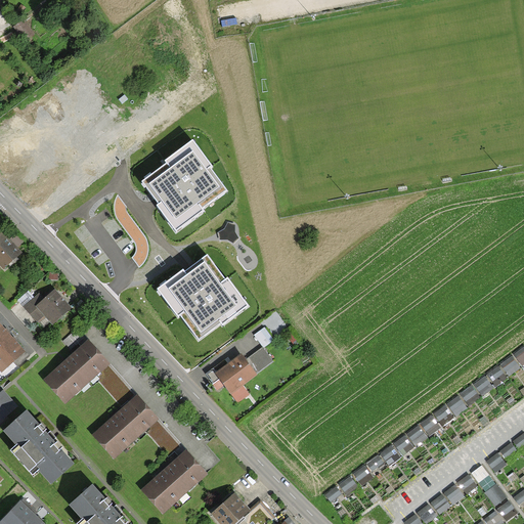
[(25,19),(13,28),(24,42),(35,34),(25,19)]
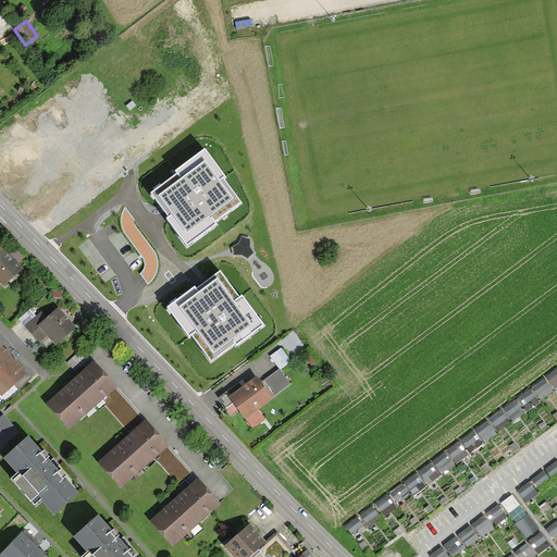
[(213,222),(240,201),(222,177),(224,176),(205,150),(177,171),(178,173),(152,193),(171,217),(169,218),(188,244),(215,223),(213,222)]
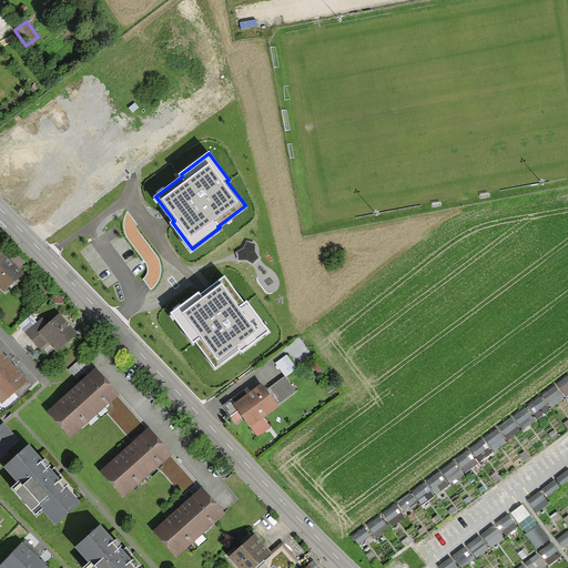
[(10,259),(0,247),(0,288),(4,294),(26,275),(20,269),(28,262),(19,251),(10,259)]
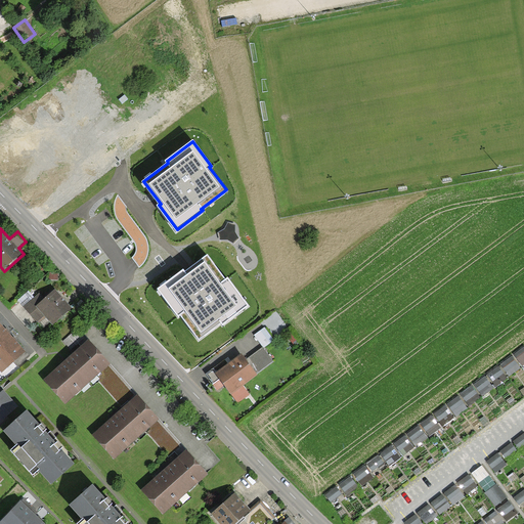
[(226,281),(207,256),(184,272),(183,270),(159,289),(178,315),(180,313),(200,339),(222,321),(223,322),(247,305),(227,279),(226,281)]
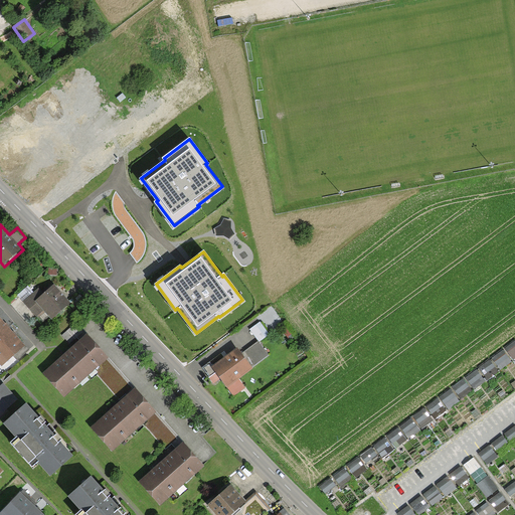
[(70,304),(54,286),(43,295),(38,289),(33,293),(28,287),(18,296),(36,316),(37,315),(42,321),(49,315),(52,319),(70,304)]
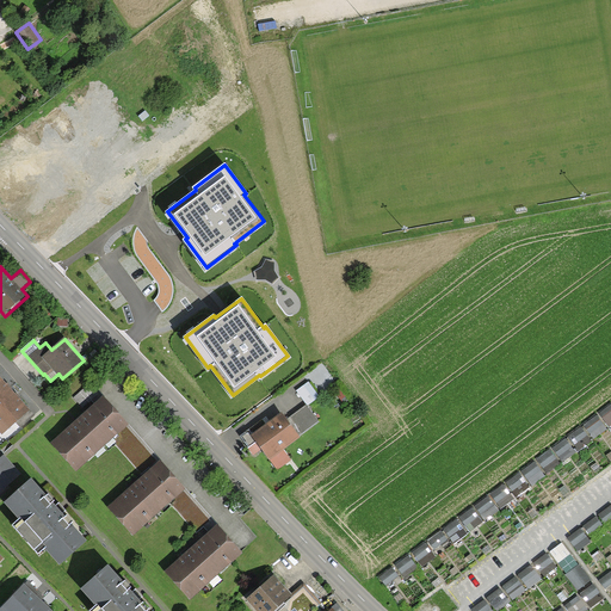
[(10,387),(0,376),(0,431),(2,436),(31,409),(18,395),(10,387)]
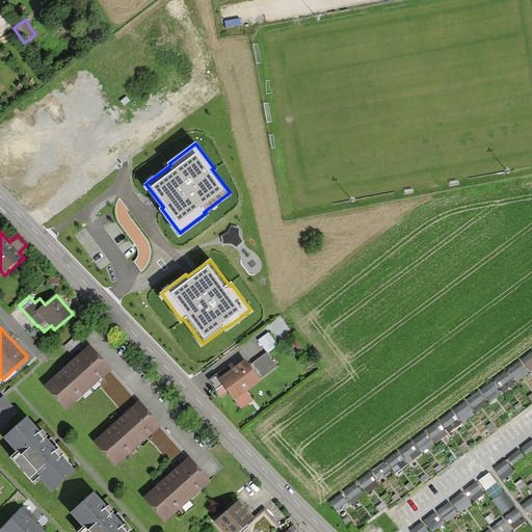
[(76,361),(89,348),(78,335),(63,347),(76,361)]
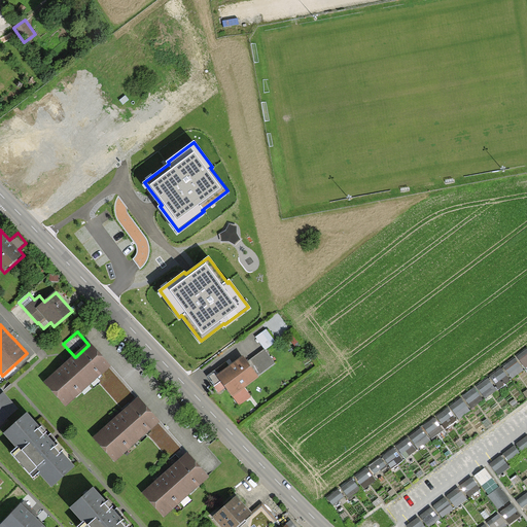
[(267,351),(278,345),(270,331),(258,338),(267,351)]
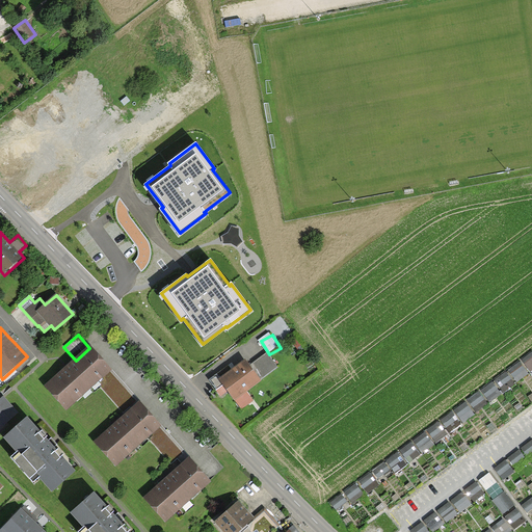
[(98,384),(124,413),(136,401),(110,372),(111,372),(89,348),(76,361),(69,367),(45,388),(67,413),(98,384)]
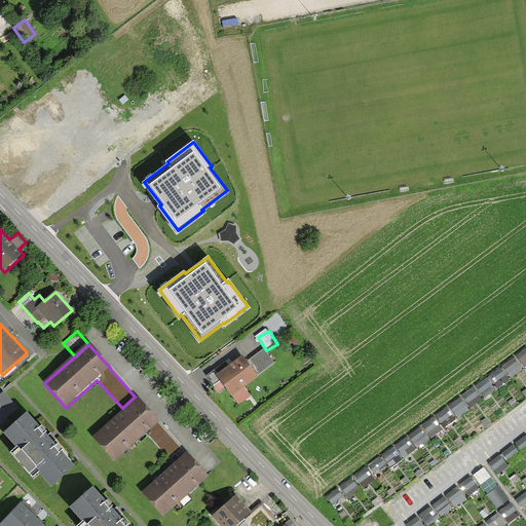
[(263,349),(246,363),(242,358),(234,364),(230,359),(207,376),(218,392),(225,387),(237,405),(250,397),(243,387),(257,378),(256,376),(273,363),(263,349)]
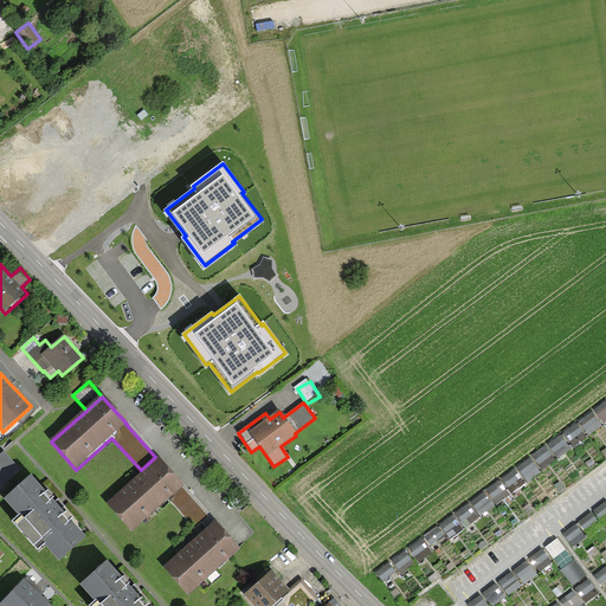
[(605,403),(470,503),(481,519),(605,426),(605,403)]
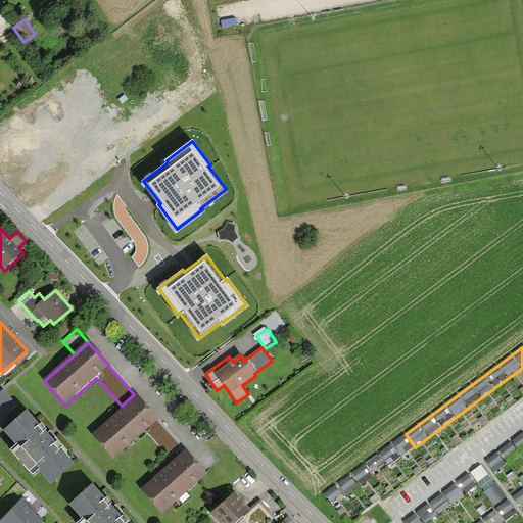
[(3,390),(0,392),(0,419),(1,420),(17,406),(3,390)]
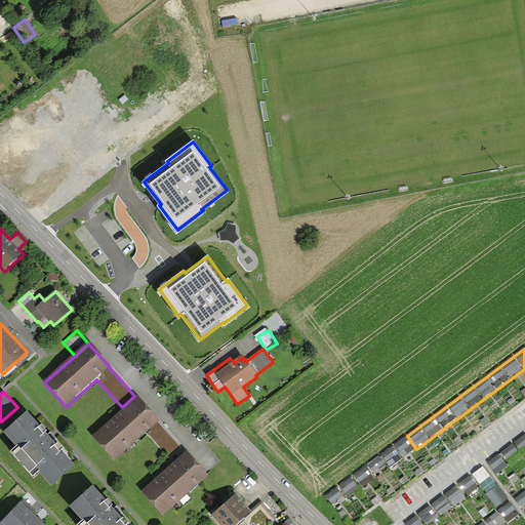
[(169,458),(180,448),(159,423),(159,422),(138,399),(117,417),(93,437),(115,461),(148,434),(169,458)]
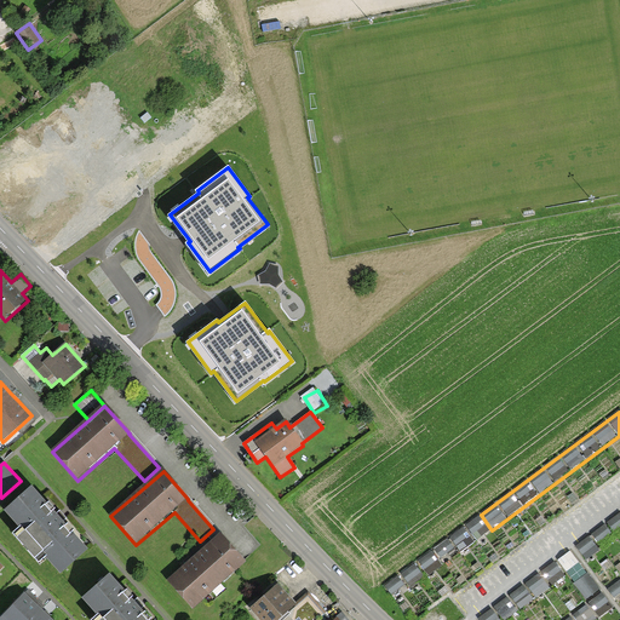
[(58,516),(33,488),(4,514),(19,530),(12,537),(39,567),(45,561),(61,579),(91,552),(58,516)]
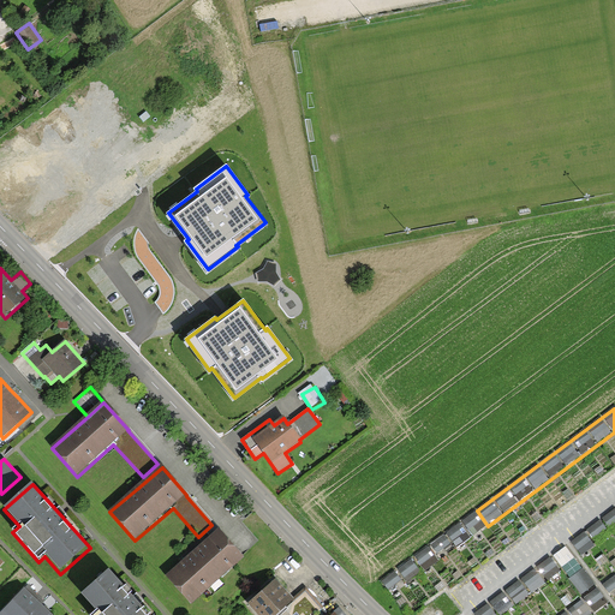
[(477,513),(461,524),(472,539),(488,529),(477,513)]
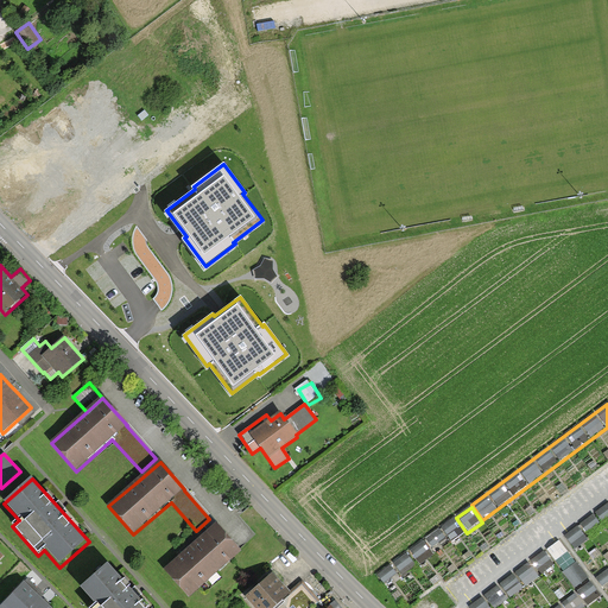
[(454,543),(467,533),(456,519),(443,529),(454,543)]
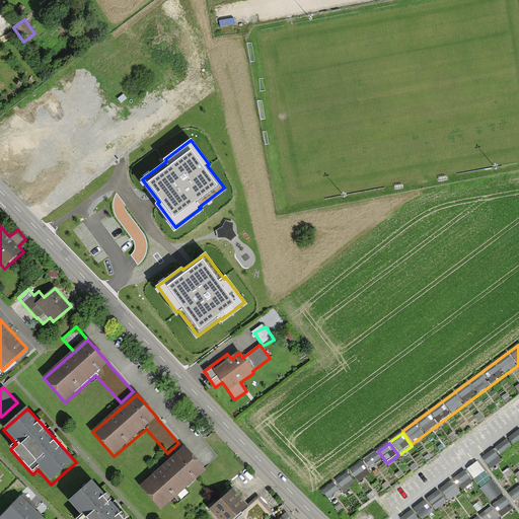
[(141,487),(162,511),(207,472),(186,447),(163,466),(141,487)]
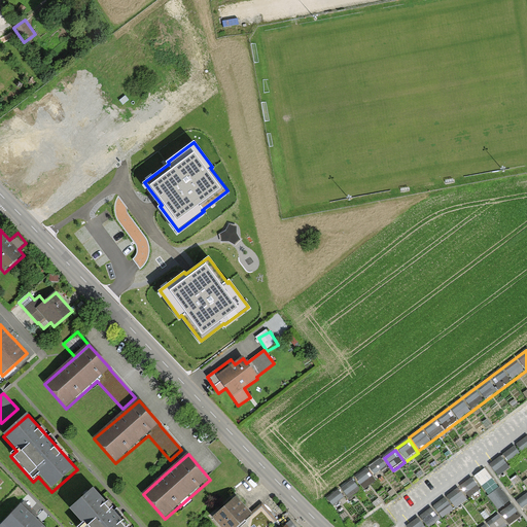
[(491,464),(498,476),(511,468),(503,457),(491,464)]
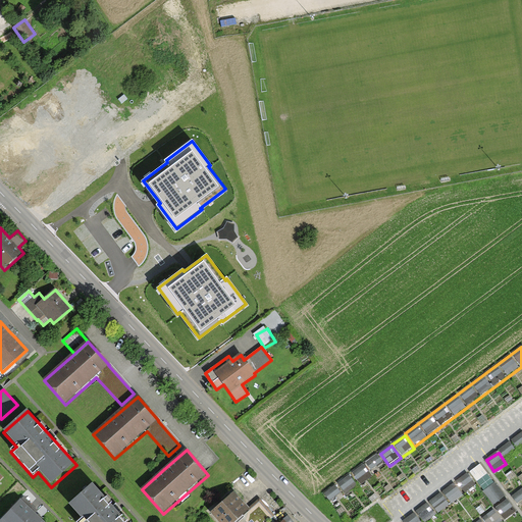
[(361,485),(374,478),(370,472),(385,463),(381,456),(353,472),(361,485)]
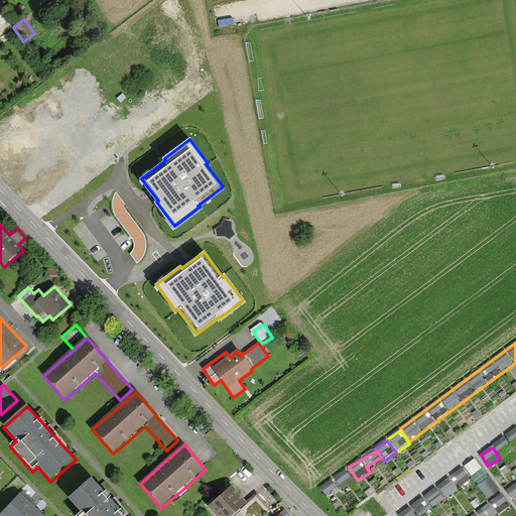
[(477,458),(466,466),(489,500),(500,493),(477,458)]
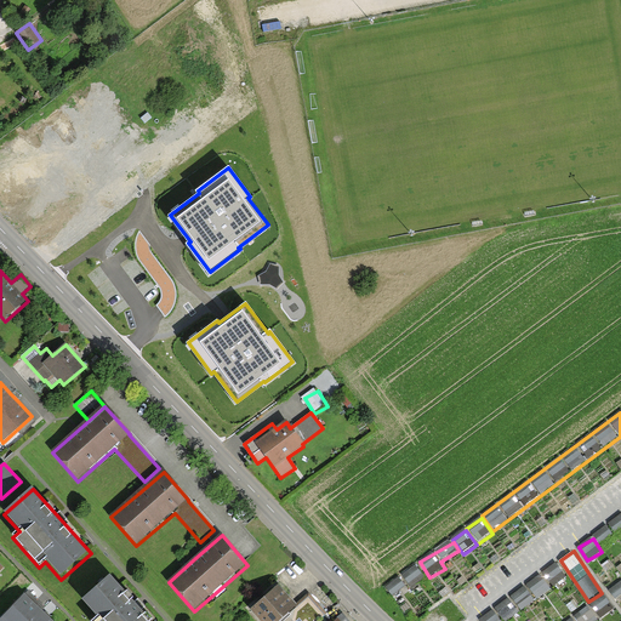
[(553,586),(567,577),(559,565),(546,573),(553,586)]
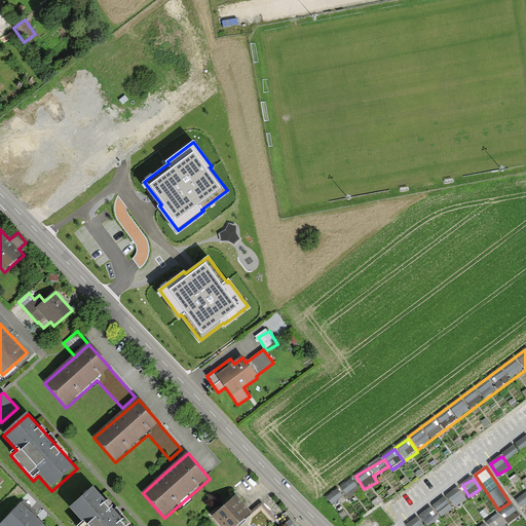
[(350,499),(363,491),(353,480),(342,488),(350,499)]
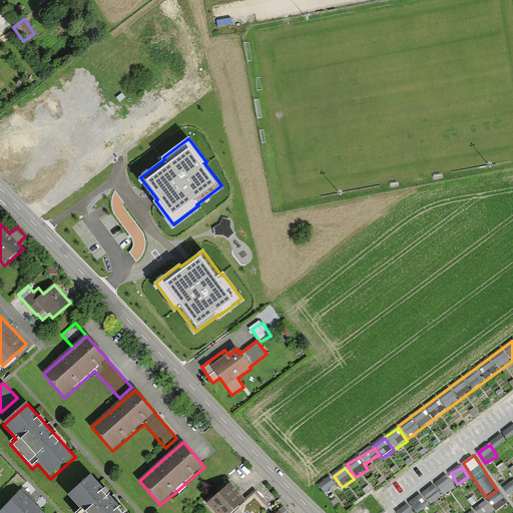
[(123,512),(111,500),(91,476),(67,497),(79,511),(77,512),(123,512)]
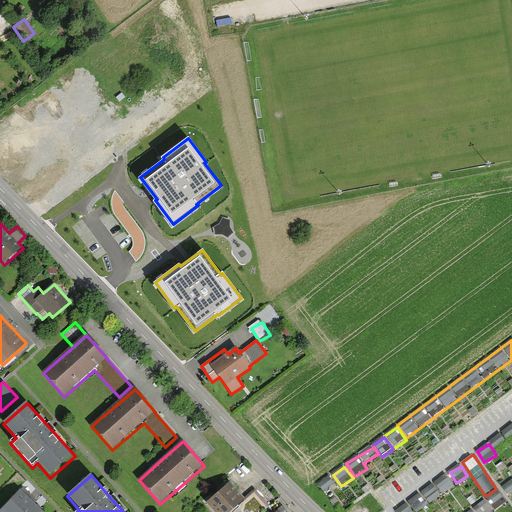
[(444,495),(456,486),(447,475),(436,483),(444,495)]
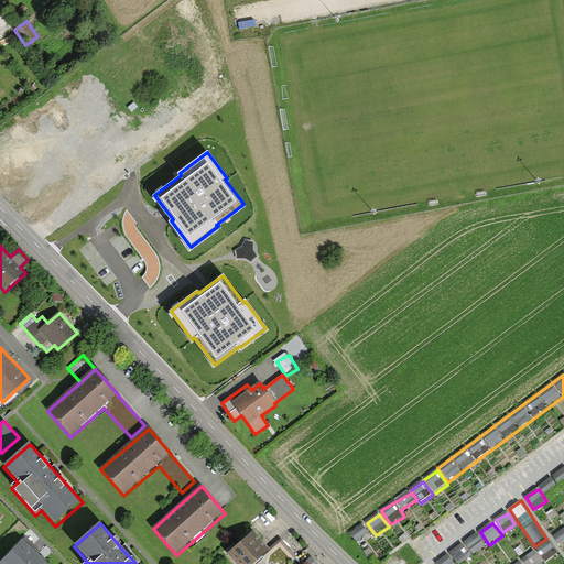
[(563,528),(554,537),(561,546),(563,543),(563,528)]
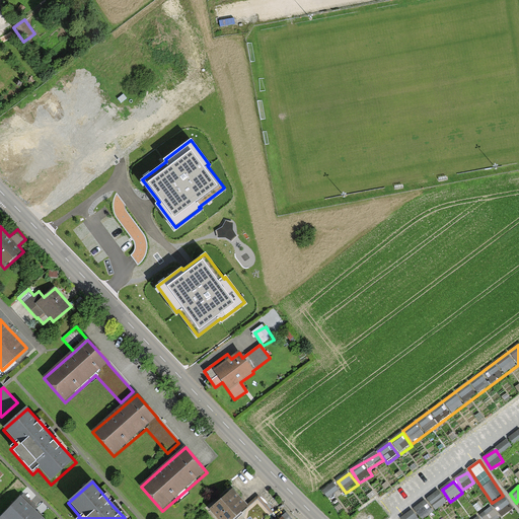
[(258,496),(246,506),(233,491),(220,502),(209,511),(215,518),(237,518),(243,515),(246,518),(266,518),(274,513),(258,496)]
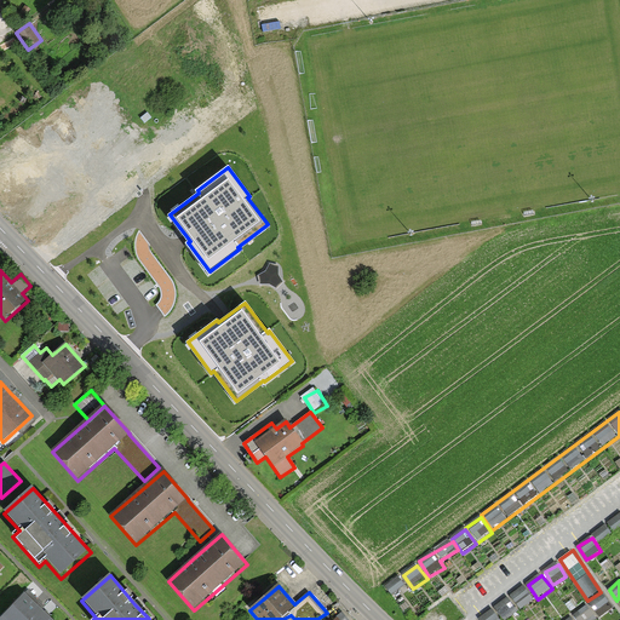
[(45,607),(28,591),(0,619),(51,619),(46,614),(41,610),(45,607)]
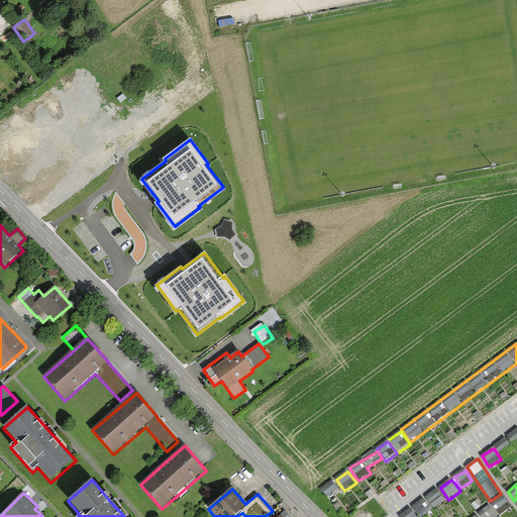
[(501,516),(513,508),(504,496),(492,504),(501,516)]
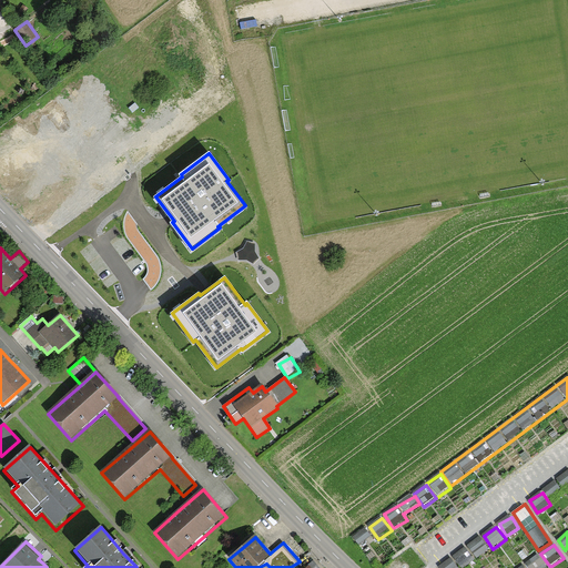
[(470,551),(456,555),(459,567),(474,565),(470,551)]
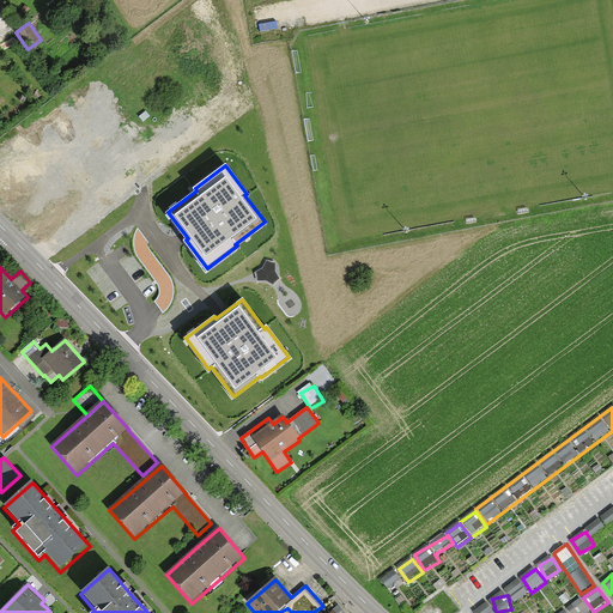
[(568,608),(571,612),(592,612),(581,599),(568,608)]
